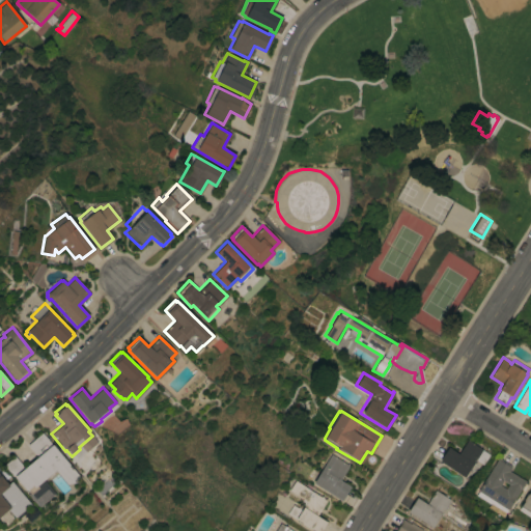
[(15,476),(14,475),(11,476),(3,465),(14,455),(23,467),(18,471),(19,472),(37,456),(27,445),(42,432),(78,476),(77,482),(66,484),(55,470),(44,479),(55,494),(38,507),(27,494),(29,492),(27,490),(26,491),(14,476),(15,476)]
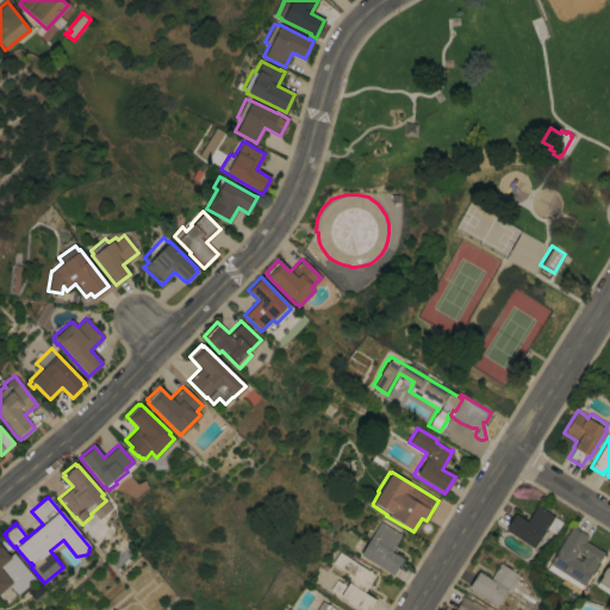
[(504,529),(515,514),(527,522),(537,505),(562,522),(554,534),(546,528),(533,548),(504,529)]
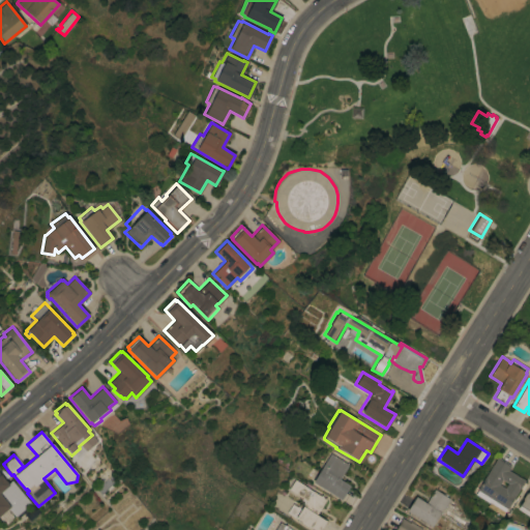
[(312,482),(330,453),(348,464),(339,479),(349,486),(340,500),(312,482)]
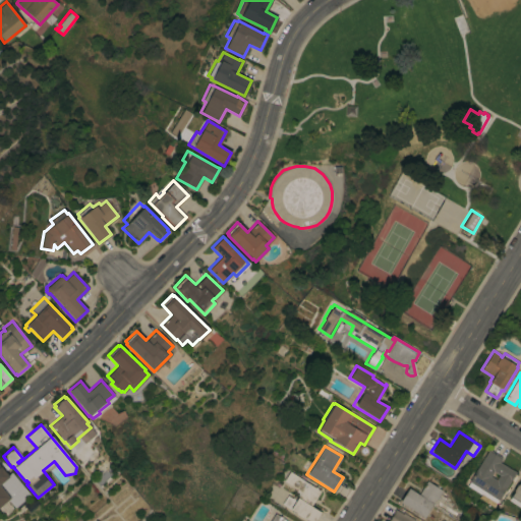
[(488,449),(502,457),(499,462),(515,472),(498,500),(497,500),(495,503),(480,494),(479,495),(466,486),(468,482),(468,481),(488,449)]
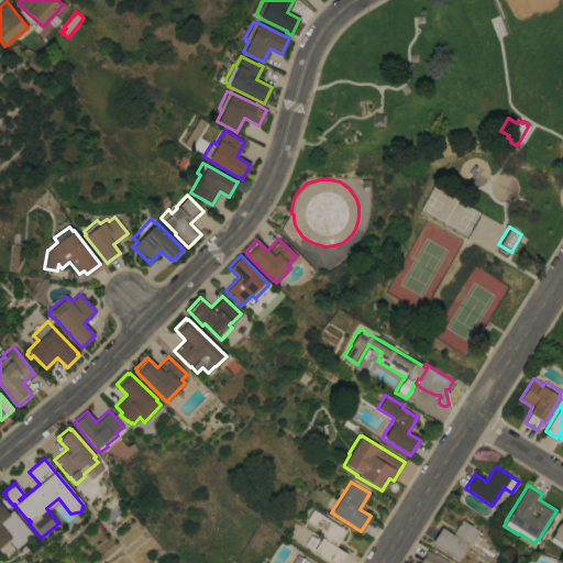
[(32,534),(28,539),(29,541),(20,549),(18,547),(15,549),(8,540),(0,545),(0,503),(8,514),(12,510),(32,534)]
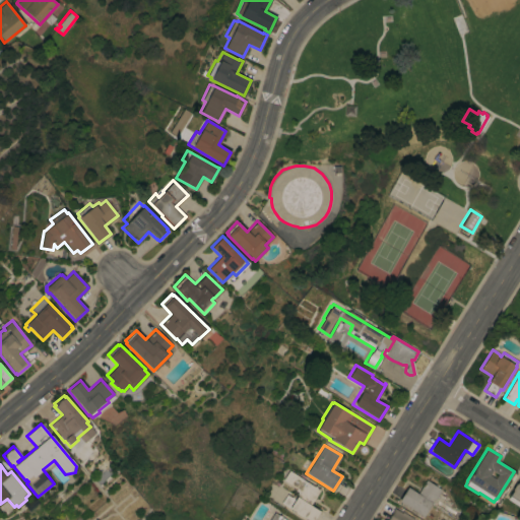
[(319,491),(310,505),(319,511),(313,519),(307,519),(301,516),(301,517),(294,513),(295,512),(281,503),(286,495),(290,498),(291,496),(295,497),(294,499),(295,500),(297,497),(296,496),(298,493),(295,491),(296,489),(282,480),(288,470),(319,491)]
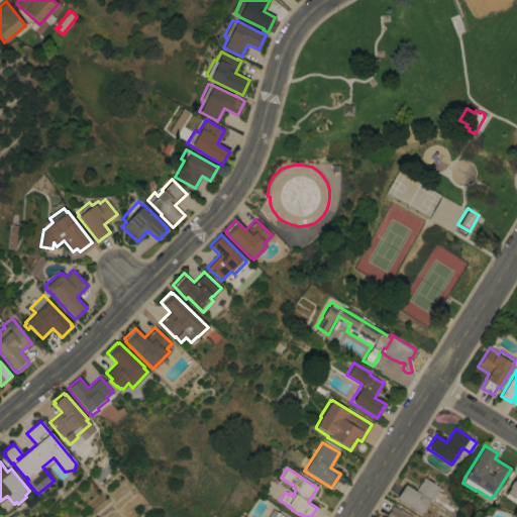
[(516,501),(515,504),(504,496),(509,488),(508,487),(512,481),(513,481),(516,475),(516,501)]
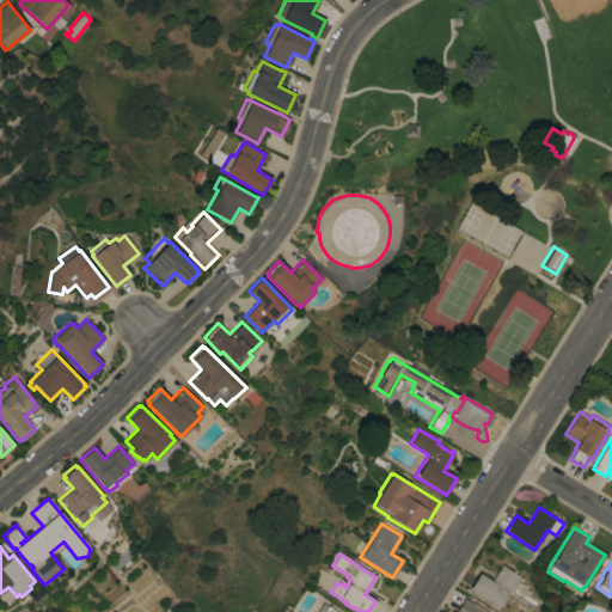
[(469,591),(479,573),(491,581),(501,565),(519,576),(512,587),(510,586),(507,591),(508,592),(497,609),(469,591)]
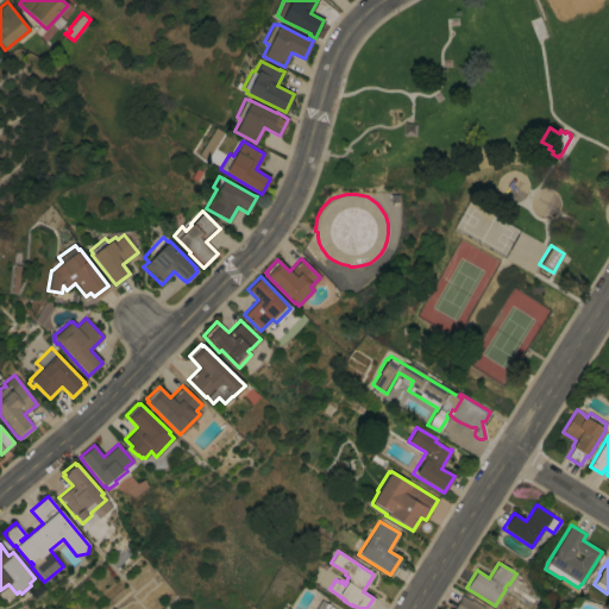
[(451,608),(460,595),(470,601),(471,600),(485,608),(484,608),(451,608)]
